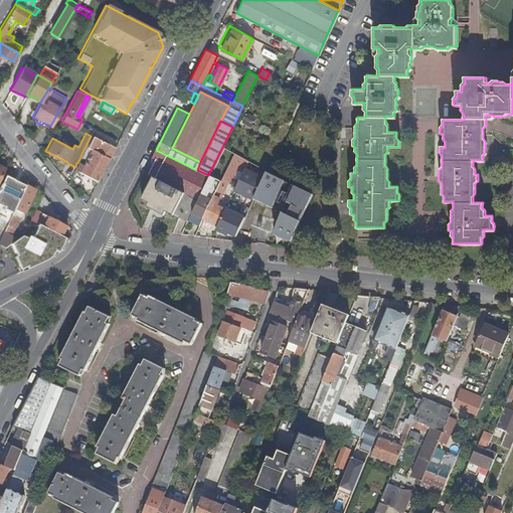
[(114,147),(91,136),(81,154),(87,157),(80,168),(75,166),(75,167),(73,169),(96,181),(114,147)]
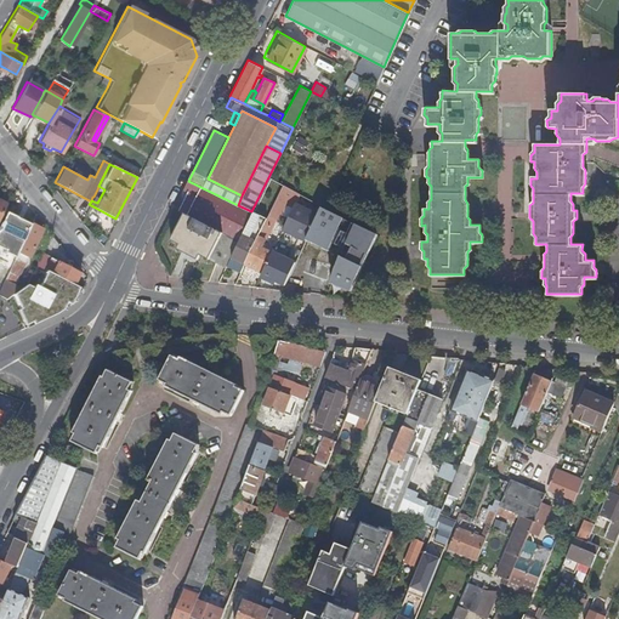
[(194,196),(186,214),(238,239),(251,211),(238,205),(188,181),(186,180),(181,189),(187,192),(194,196)]
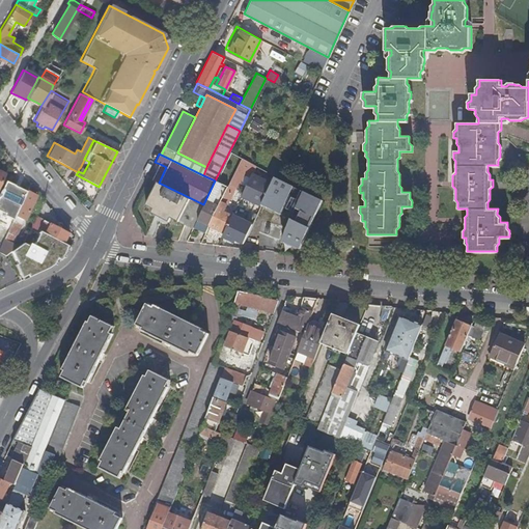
[(253,168),(239,162),(226,187),(207,224),(223,231),(230,215),(222,211),(233,186),(235,187),(242,175),(248,178),(253,168)]
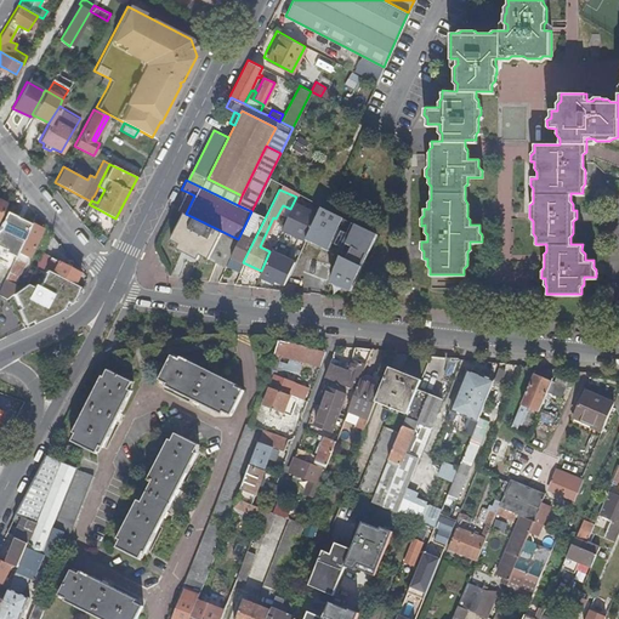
[(194,196),(187,192),(179,210),(183,213),(186,214),(194,196)]
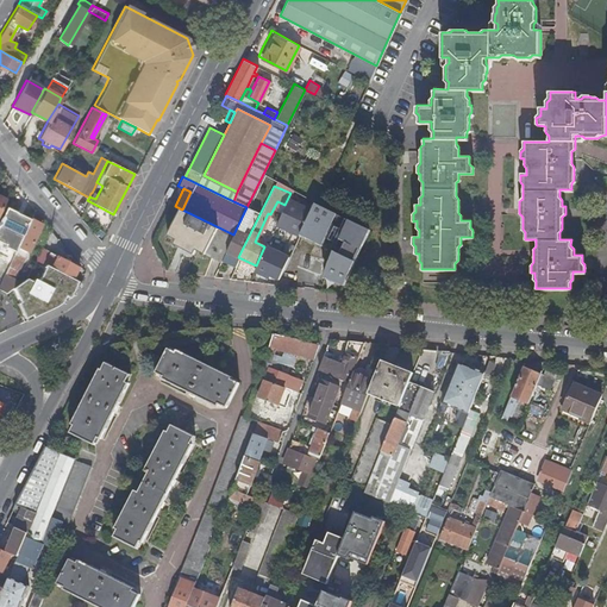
[(300,210),(307,214),(313,202),(293,189),(291,193),(285,205),(283,207),(287,210),(291,202),(301,208),(300,210)]
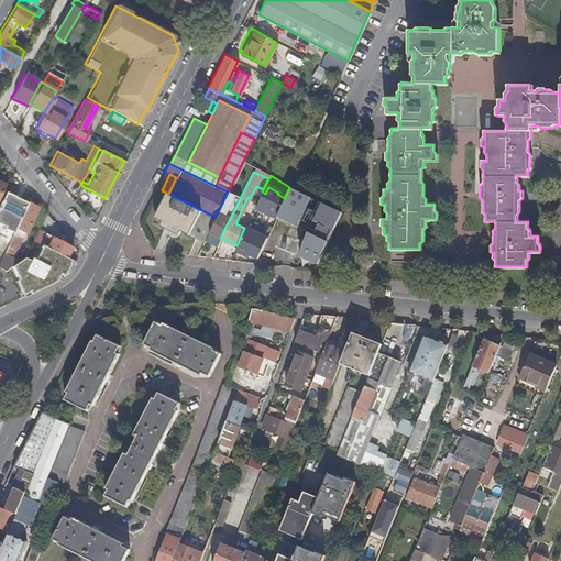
[(297,255),(317,262),(341,211),(289,187),(284,198),(275,216),(308,231),(308,232),(297,255)]
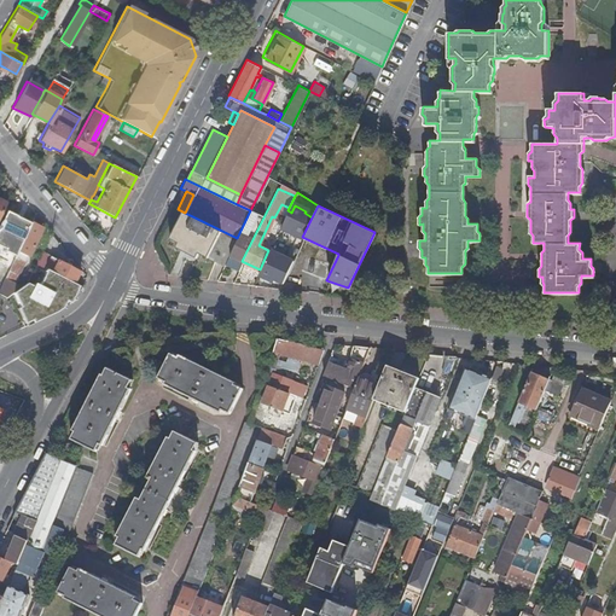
[(263,218),(250,210),(237,238),(225,262),(227,263),(238,268),(240,263),(242,261),(263,218)]
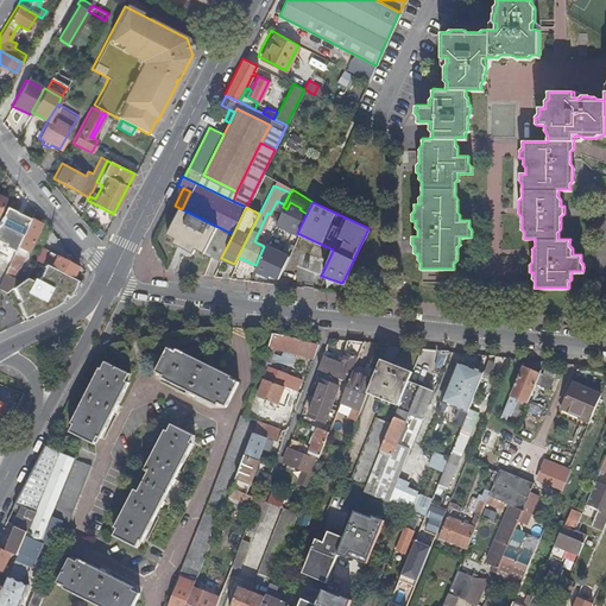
[(195,248),(220,260),(221,258),(233,234),(182,209),(180,208),(166,233),(175,238),(172,242),(193,253),(195,248)]
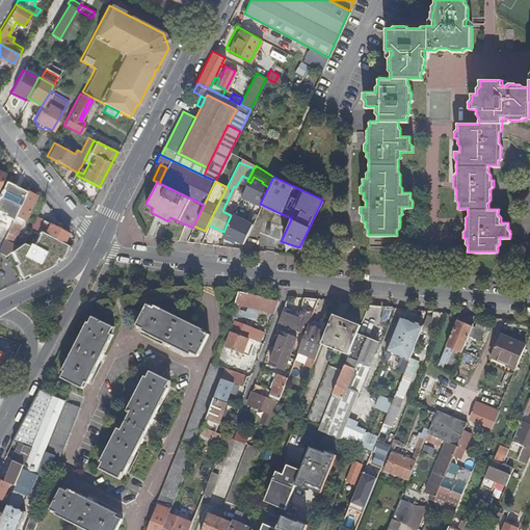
[(30,188),(27,186),(14,215),(1,240),(4,242),(8,244),(25,210),(27,211),(31,203),(30,202),(34,193),(29,191),(30,188)]
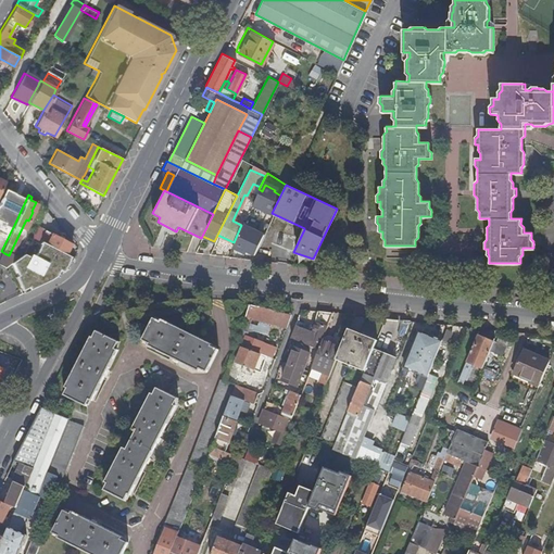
[(256,224),(244,218),(241,225),(234,242),(249,250),(257,231),(254,230),(255,228),(255,225),(256,224)]
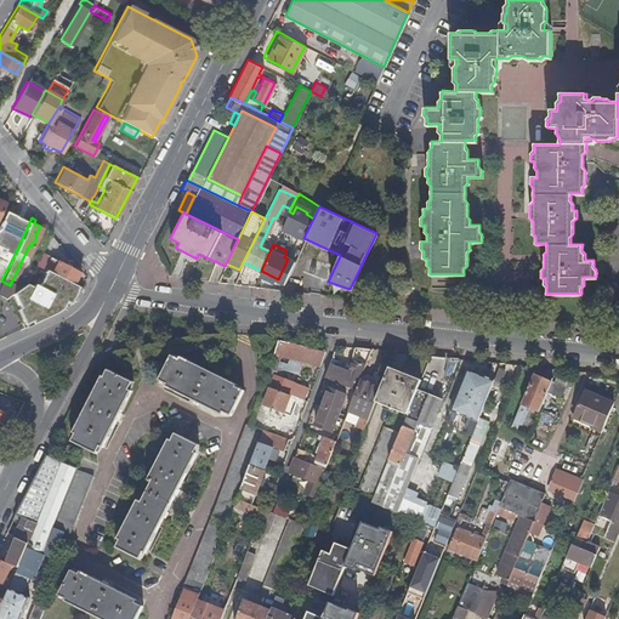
[(78,272),(39,251),(32,267),(43,272),(46,270),(73,283),(78,272)]
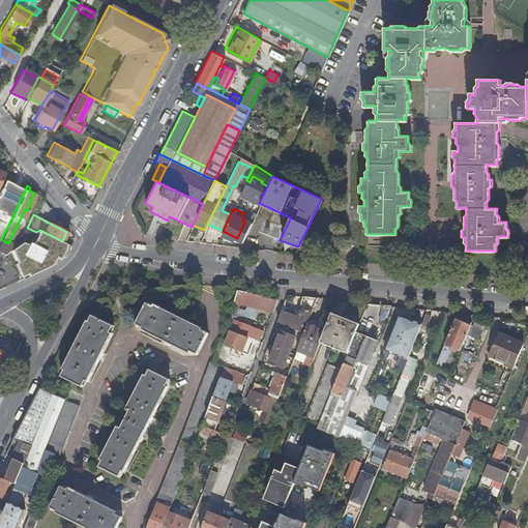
[(28,237),(36,232),(27,228),(20,242),(28,237)]
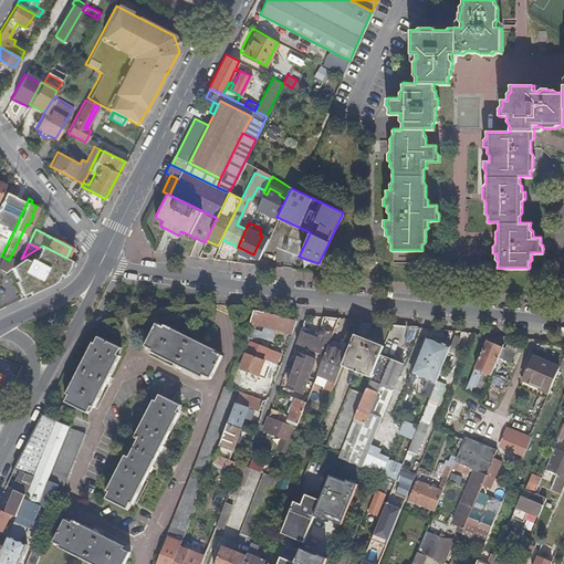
[(423,261),(423,250),(392,250),(392,261),(423,261)]
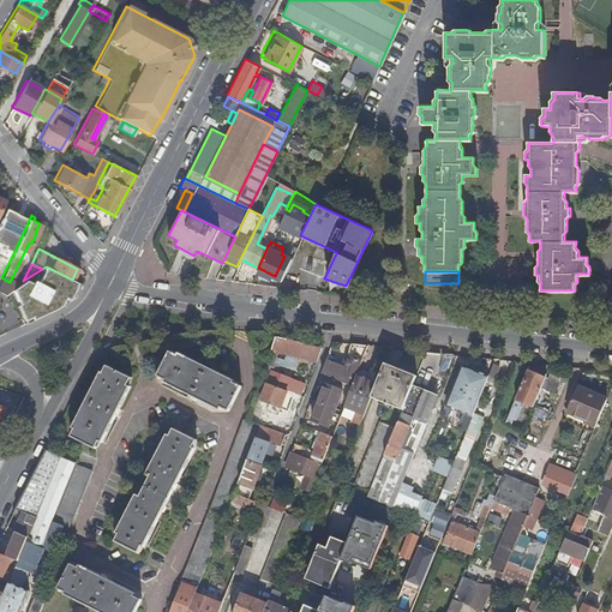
[(277,351),(295,355),(316,361),(321,347),(288,337),(274,335),(259,379),(293,393),(298,394),(303,382),(270,370),(274,359),(277,351)]
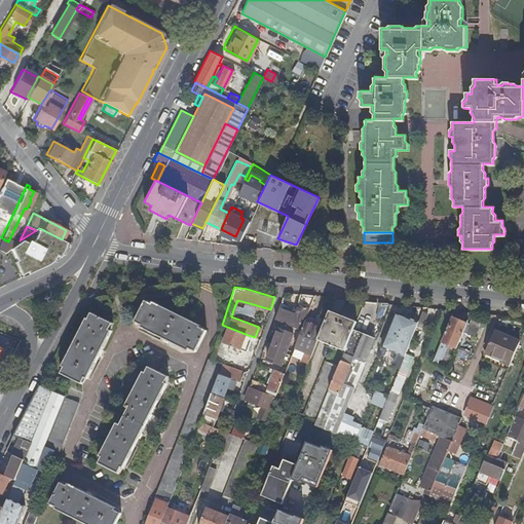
[(304,319),(308,308),(313,295),(301,294),(298,302),(306,305),(305,307),(298,304),(294,313),(278,308),(274,319),(289,324),(301,328),(304,319)]
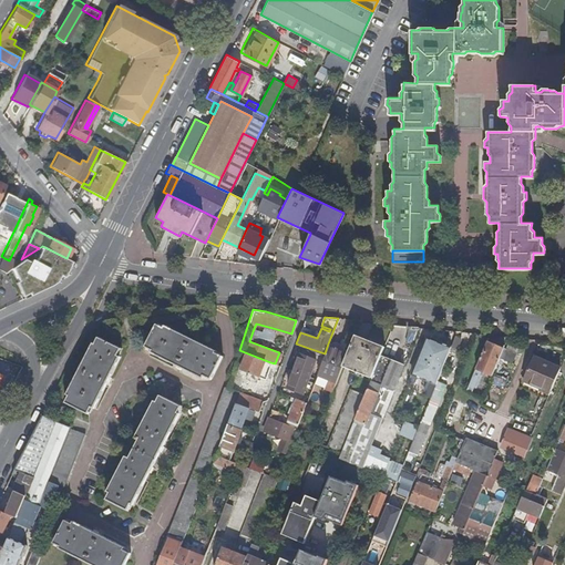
[(162,326),(155,322),(144,346),(150,349),(150,351),(201,377),(202,375),(208,378),(221,356),(214,352),(215,350),(163,325),(162,326)]
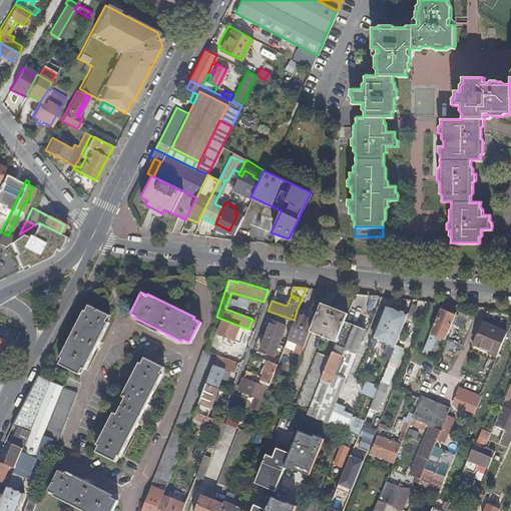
[(231,293),(228,300),(243,305),(246,297),(231,293)]
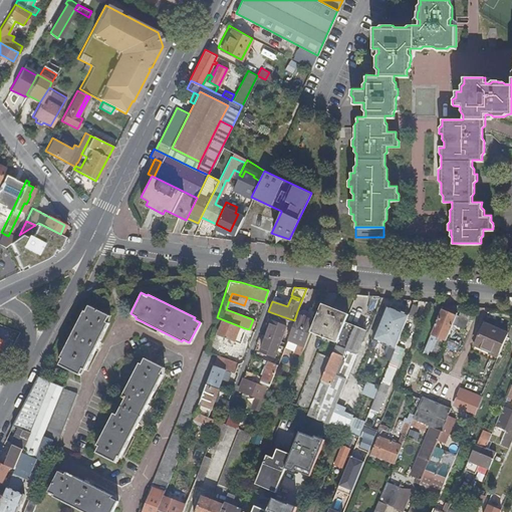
[(347,313),(320,302),(315,317),(309,331),(321,336),(321,337),(322,338),(323,336),(335,341),(344,320),(347,313)]
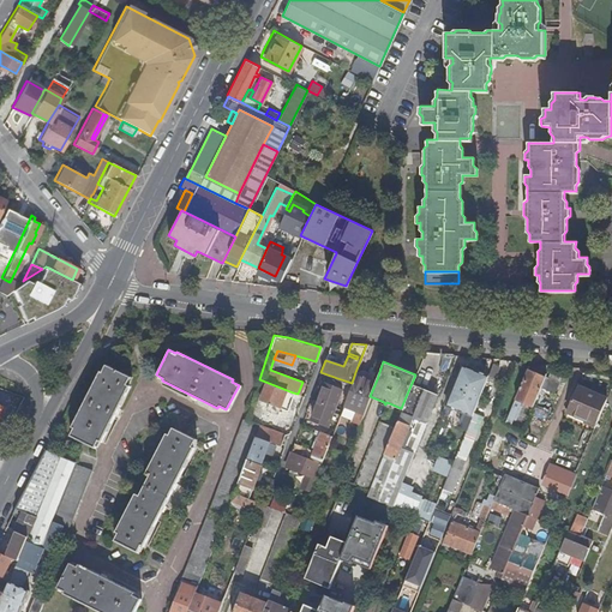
[(487,375),(489,372),(462,361),(445,402),(472,413),(473,412),(487,375)]
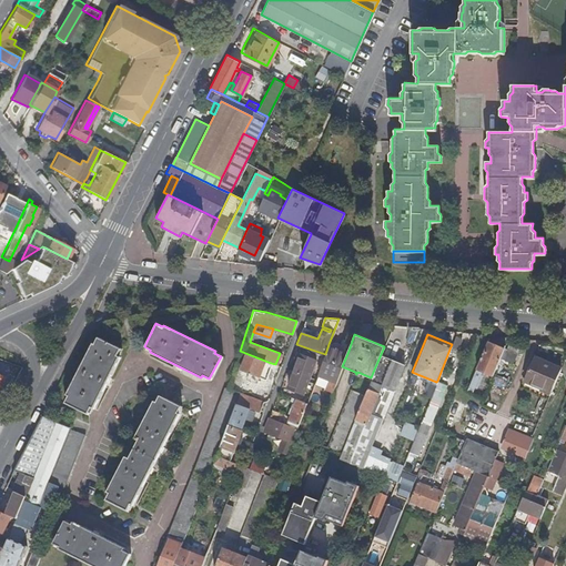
[(456,347),(461,336),(456,334),(452,344),(451,346),(456,347)]
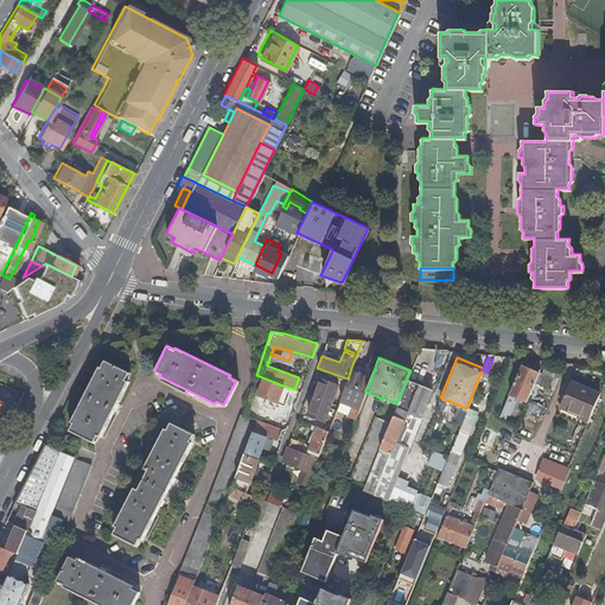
[(71,421),(74,422),(69,430),(94,441),(97,434),(100,435),(127,380),(125,379),(128,371),(104,360),(101,367),(99,365),(71,421)]
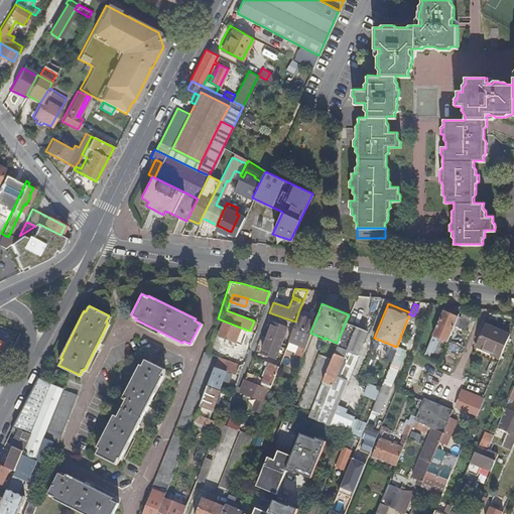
[(458,312),(442,306),(441,309),(457,315),(458,312)]
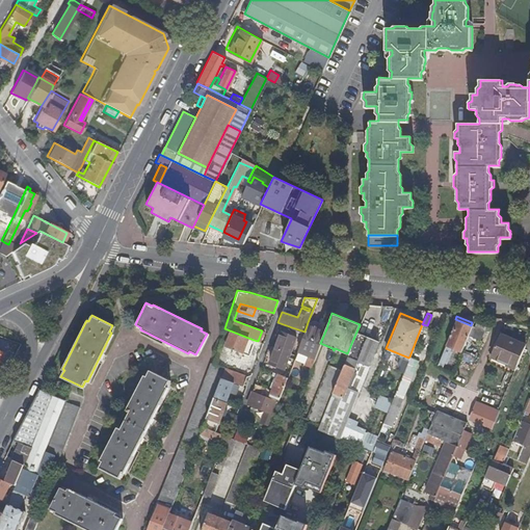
[(449,346),(448,349),(456,352),(457,350),(459,351),(467,335),(471,325),(455,319),(445,344),(449,346)]
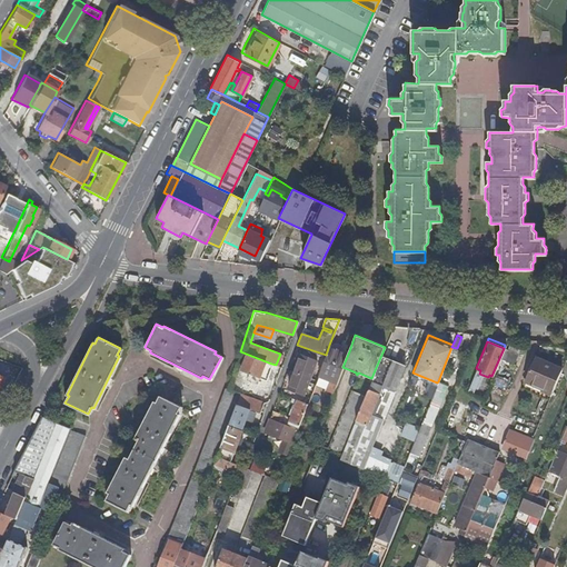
[(329,380),(327,385),(326,389),(332,391),(342,367),(349,351),(344,349),(341,348),(340,347),(340,346),(339,345),(338,344),(337,342),(336,342),(335,342),(332,342),(331,344),(330,344),(329,345),(326,355),(325,357),(317,375),(322,377),(329,380)]
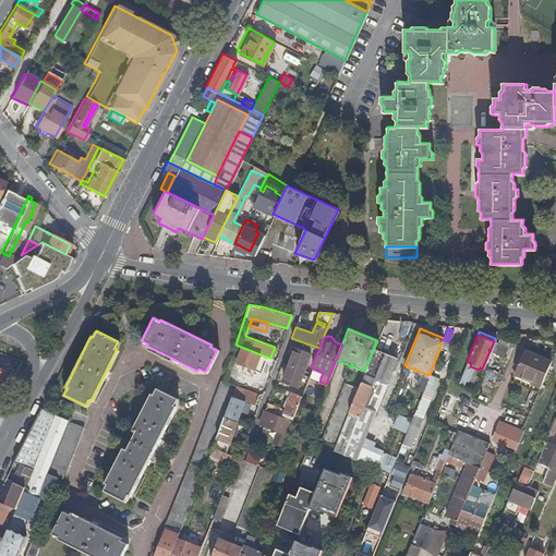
[(496,342),(506,347),(509,340),(499,337),(496,342)]
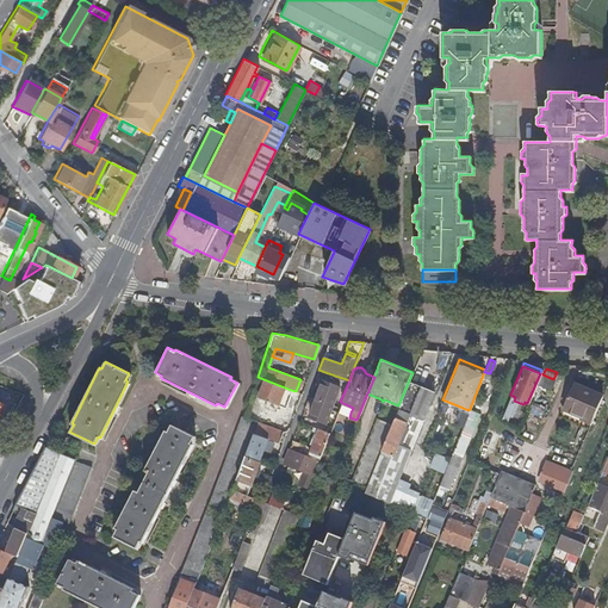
[(553,379),(543,374),(540,373),(535,384),(548,389),(553,379)]
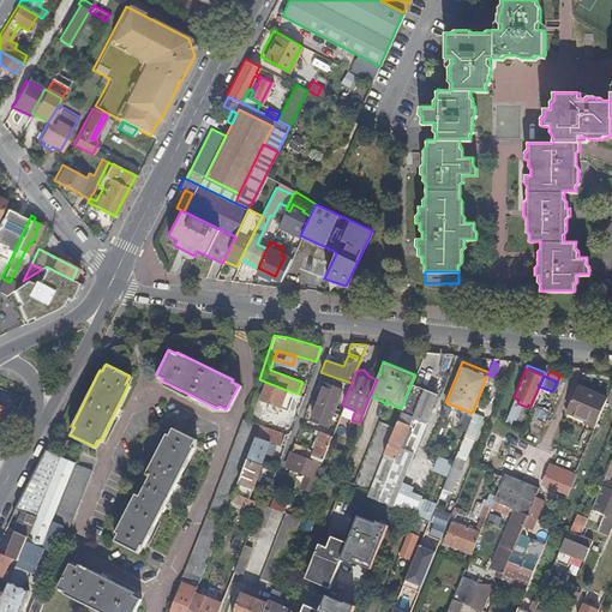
[(286,411),(293,393),(259,379),(258,383),(264,385),(258,400),(279,407),(286,411)]
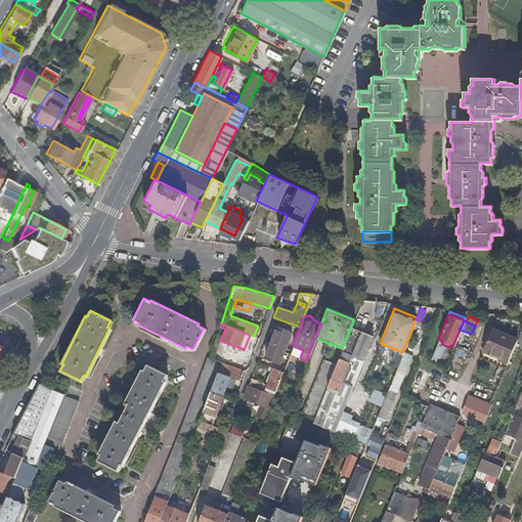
[(279,327),(270,349),(285,354),(293,332),(279,327)]
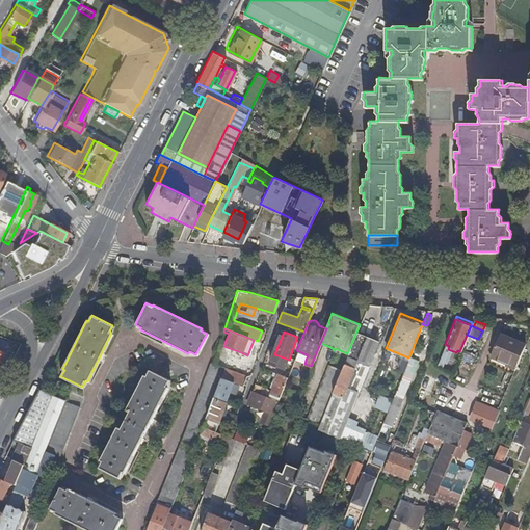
[(377,340),(356,332),(347,353),(341,369),(319,423),(316,429),(339,438),(355,396),(368,364),(377,340)]
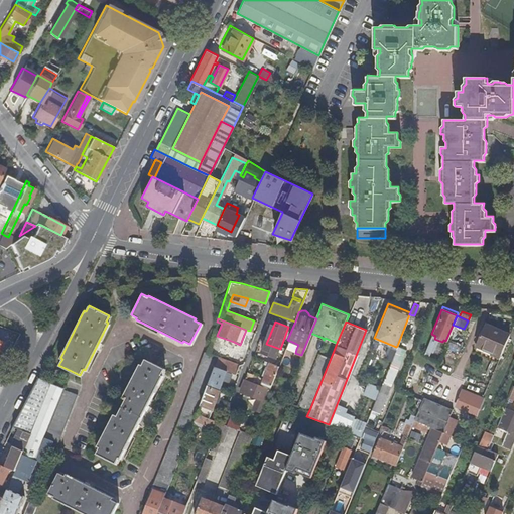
[(475,343),(479,344),(487,324),(484,323),(475,343)]
